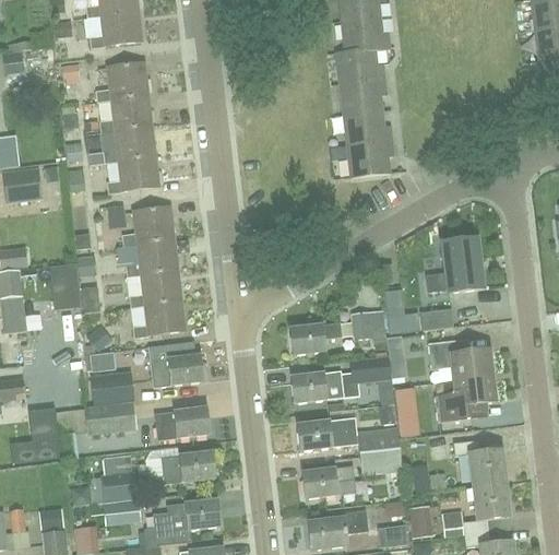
[(102,16),(139,12),(138,0),(98,0),(99,6),(86,7),(87,19),(102,16)]
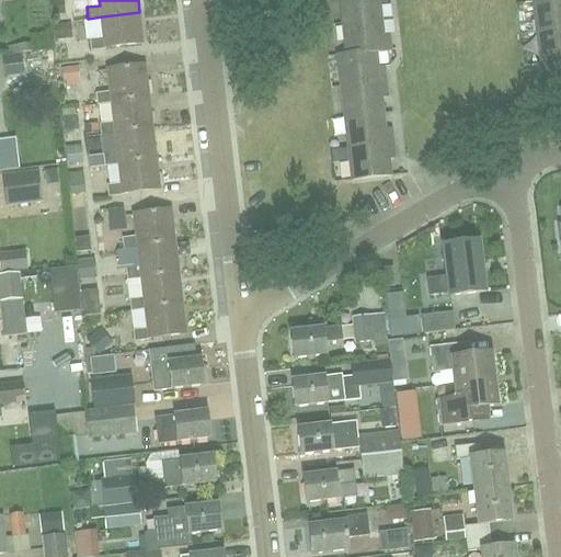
[(340,0),(343,22),(382,18),(380,1),(386,1),(386,0),(340,0)]
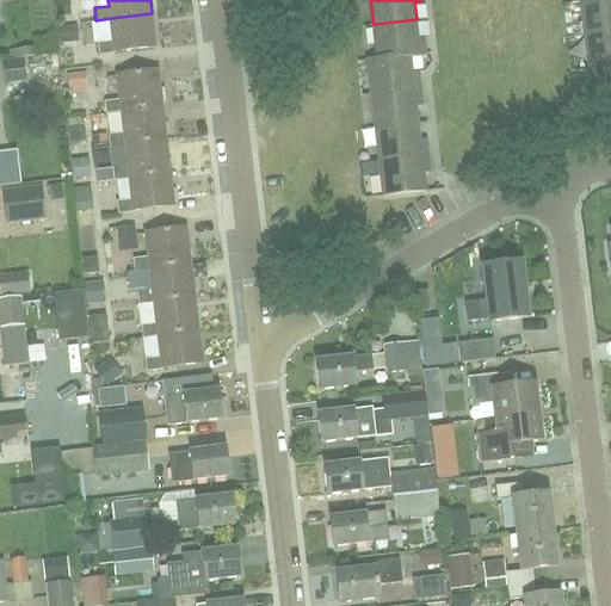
[(581,0),(585,32),(610,29),(610,0),(581,0)]
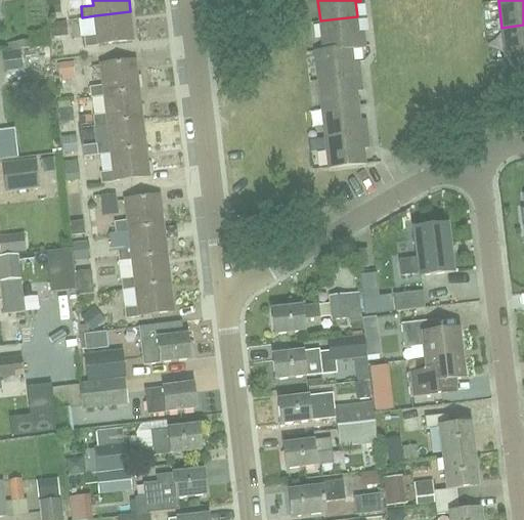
[(97,43),(134,39),(130,11),(95,15),(97,34),(85,35),(86,45),(98,44),(97,43)]
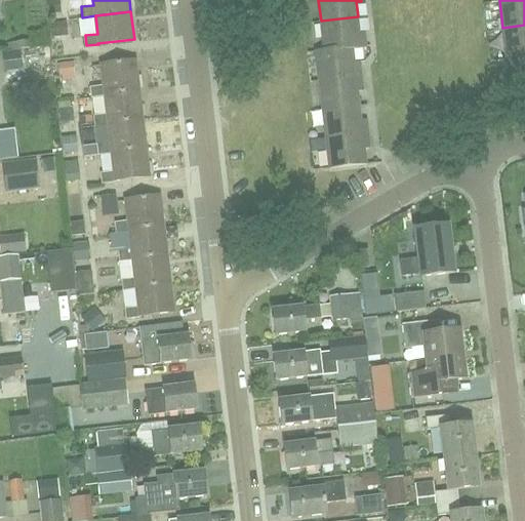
[(358,16),(321,21),(324,48),(318,49),(365,44),(364,31),(359,31),(358,16)]
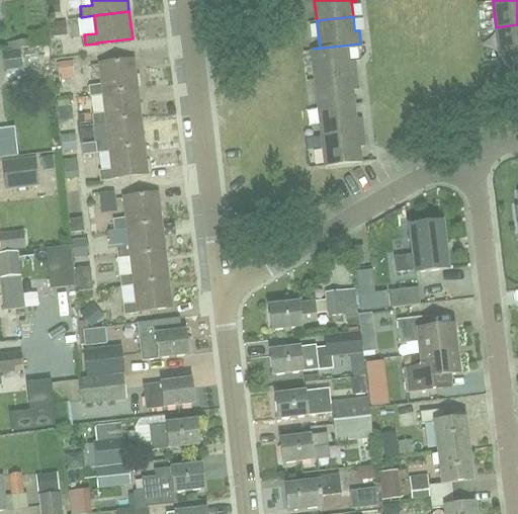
[(49,20),(50,34),(67,33),(66,19),(49,20)]
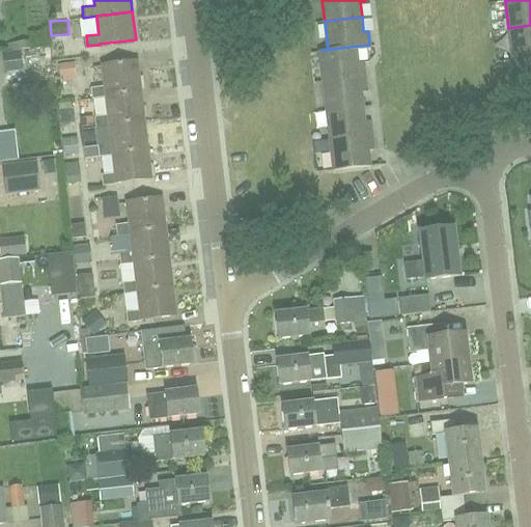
[(530,25),(508,28),(512,57),(530,54),(530,25)]
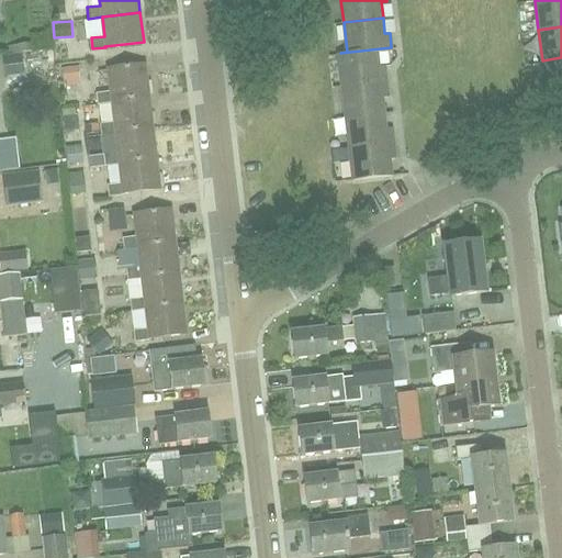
[(391,47),(340,53),(338,53),(343,84),(386,79),(385,64),(380,65),(378,49),(391,48),(391,47)]
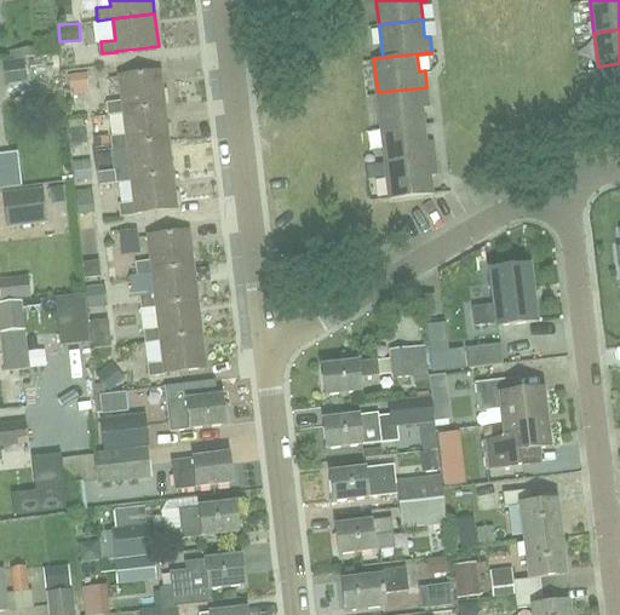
[(6,82),(27,79),(23,56),(3,59),(6,82)]
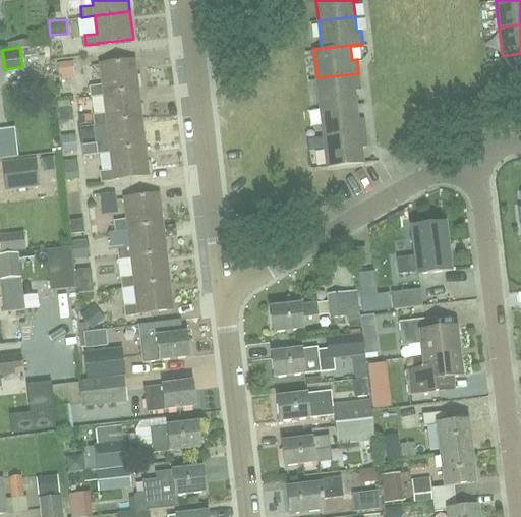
[(520,53),(503,56),(506,85),(520,83),(520,53)]
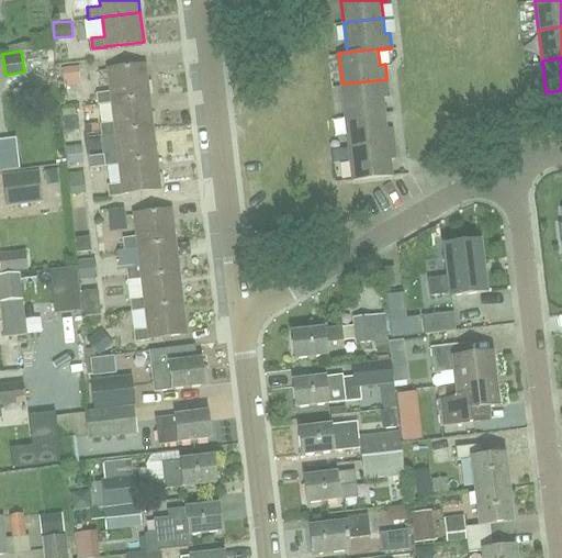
[(99,102),(113,101),(150,97),(146,62),(109,66),(111,90),(98,91),(99,102)]
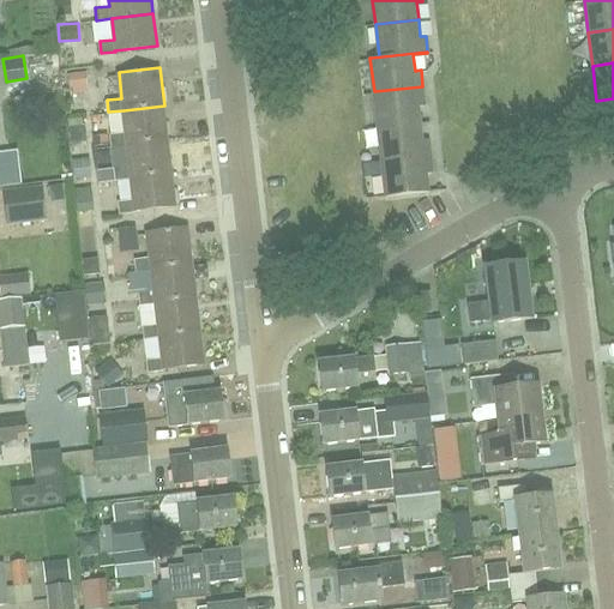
[(85,70),(67,72),(70,86),(86,84),(85,70)]
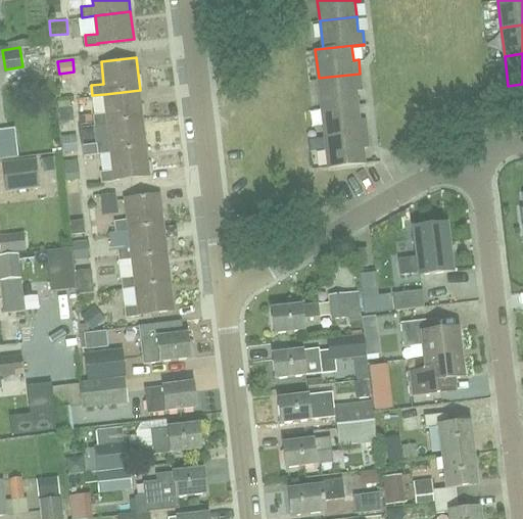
[(360,74),(319,78),(322,106),(358,102),(357,88),(361,88),(360,74)]
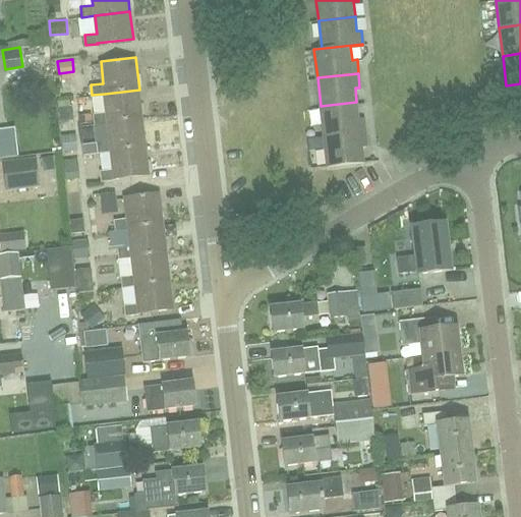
[(108,121),(142,117),(139,90),(105,94),(106,111),(94,112),(95,123),(108,121)]
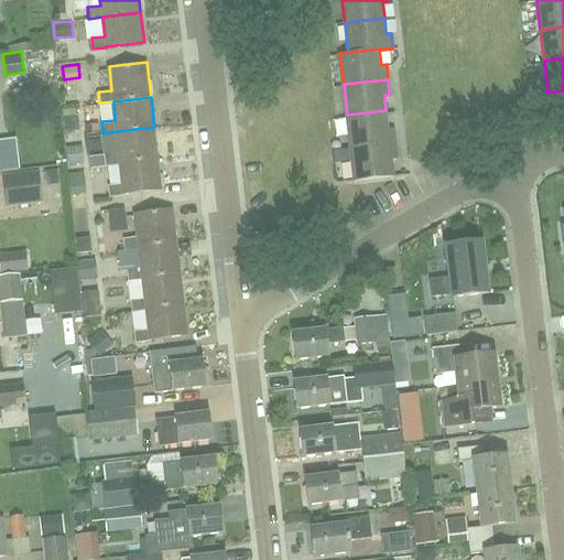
[(386,110),(347,115),(350,146),(394,141),(393,127),(388,128),(386,110)]
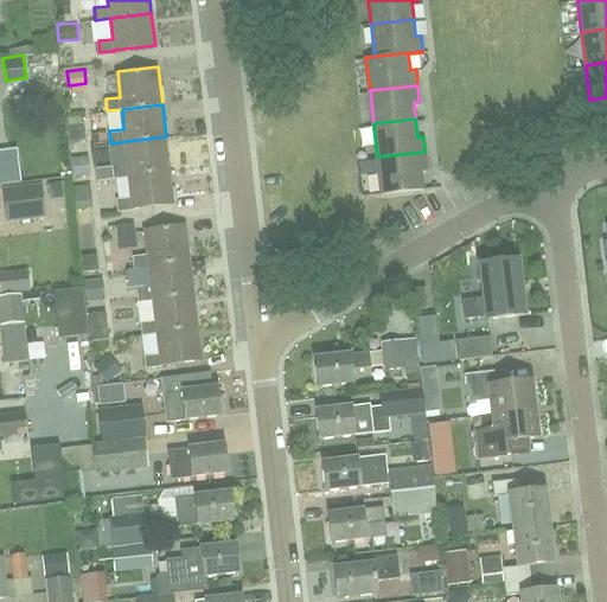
[(65,123),(68,140),(87,138),(84,121),(65,123)]
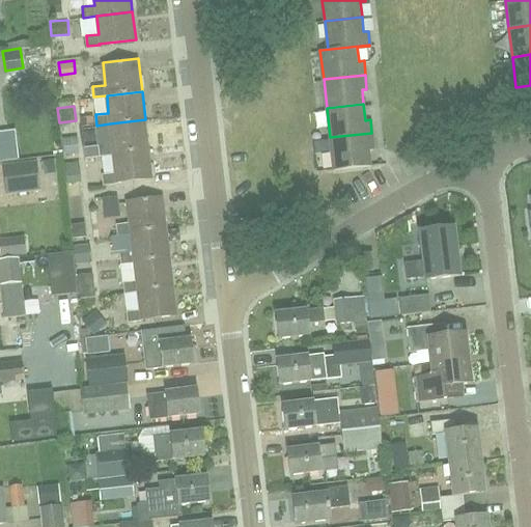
[(113,153),(148,148),(145,119),(110,123),(112,142),(99,144),(101,155),(113,153)]
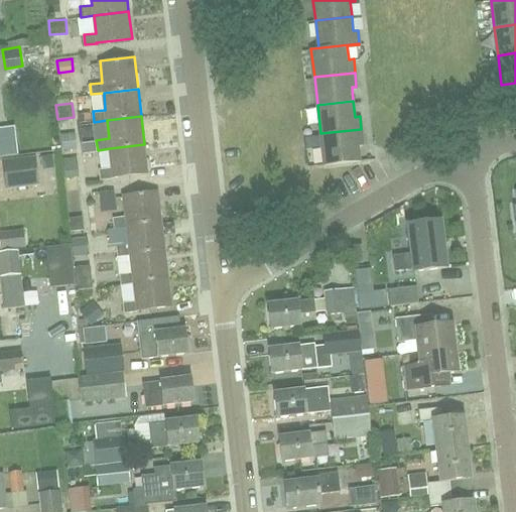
[(14,122),(0,125),(0,151),(20,147),(14,122)]
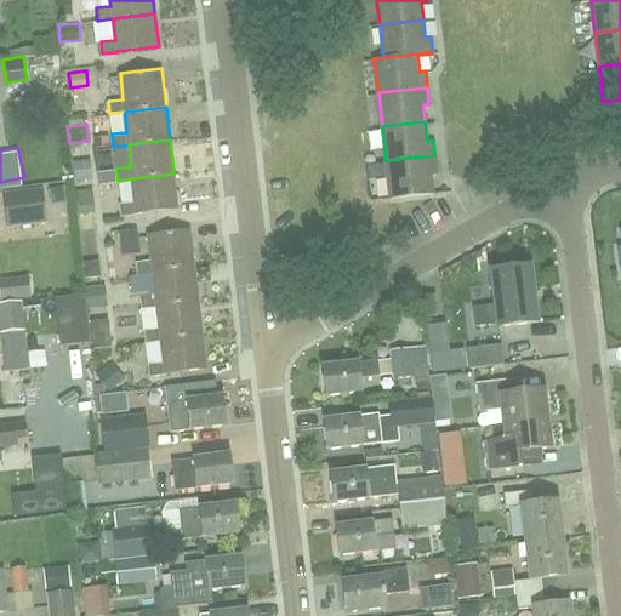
[(434,155),(386,160),(389,195),(433,190),(431,174),(437,172),(434,155)]
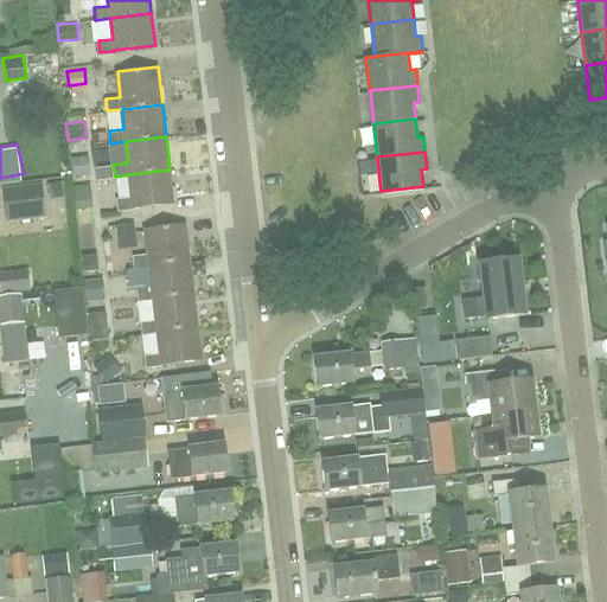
[(70,158),(72,179),(90,177),(88,155),(70,158)]
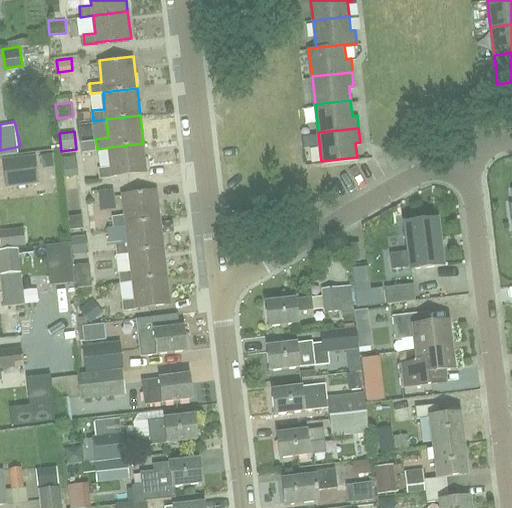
[(112,173),(146,169),(143,143),(109,147),(111,165),(98,166),(100,177),(112,175),(112,173)]
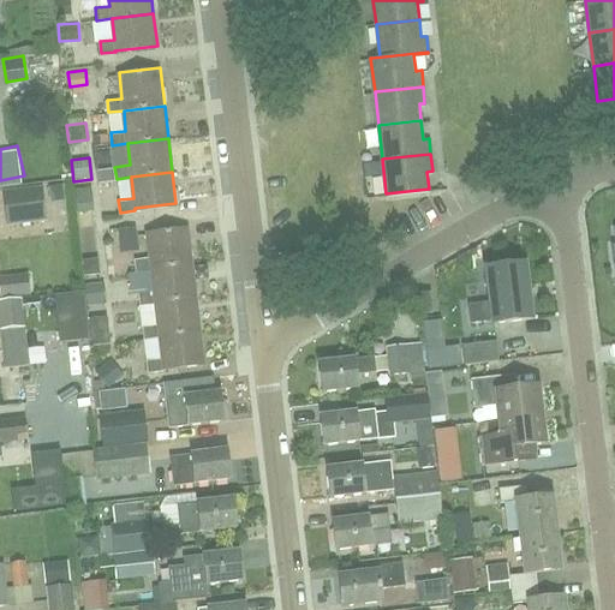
[(46,219),(42,184),(3,189),(6,223),(46,219)]
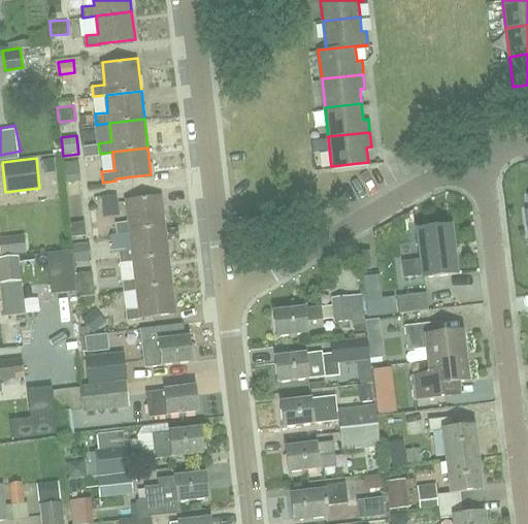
[(79,192),(77,169),(76,159),(64,160),(65,171),(66,171),(68,193),(79,192)]
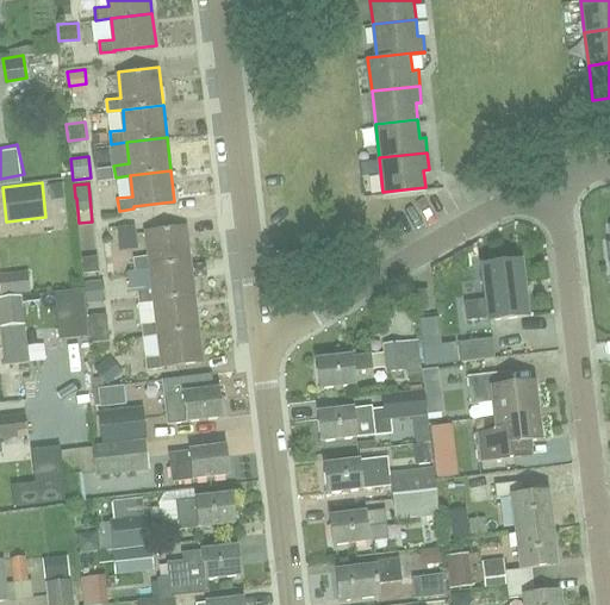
[(135,223),(116,225),(118,249),(137,247),(135,223)]
